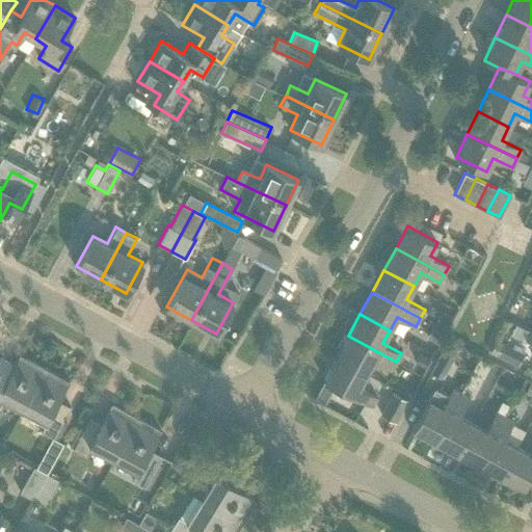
[(396,362),(348,336),(336,357),(366,374),(373,361),(392,370),(396,362)]
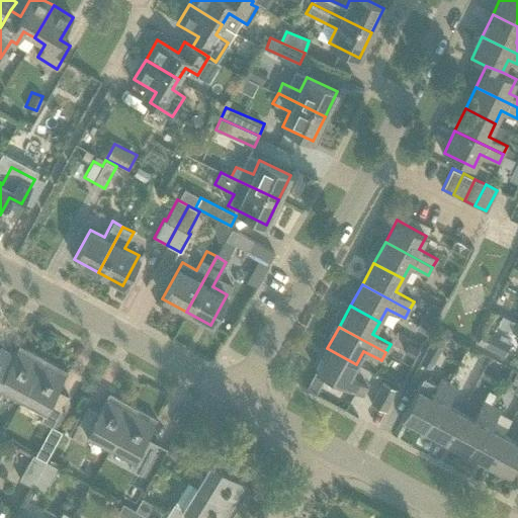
[(510,344),(484,331),(477,343),(504,356),(510,344)]
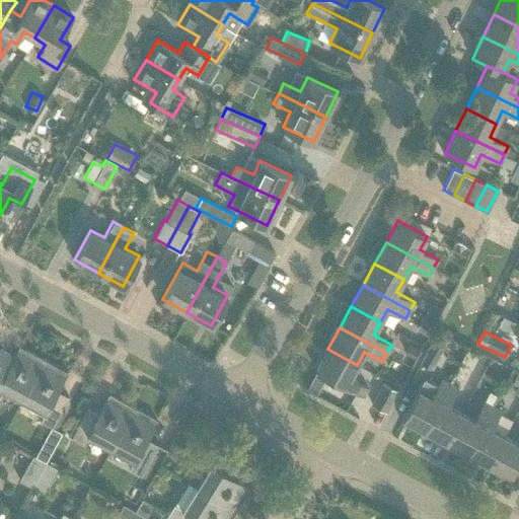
[(421,362),(431,368),(445,341),(435,336),(421,362)]
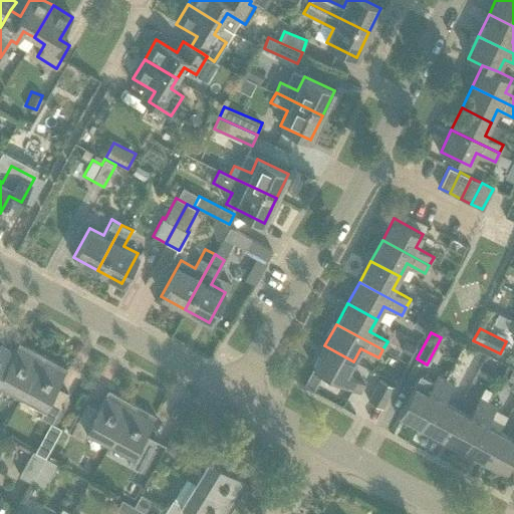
[(21,397),(43,355),(19,342),(9,360),(0,355),(0,391),(2,387),(21,397)]
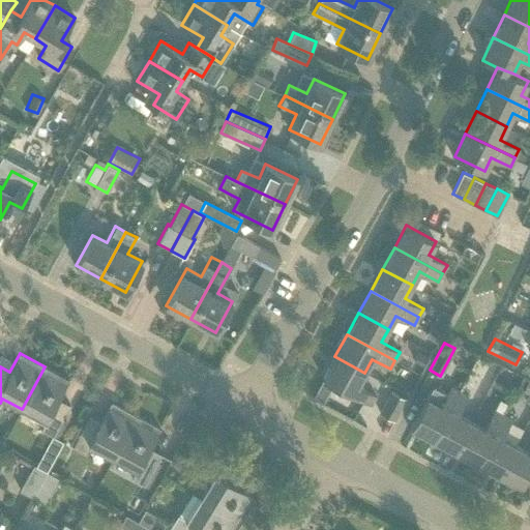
[(364,373),(334,356),(323,379),(352,394),(371,405),(376,395),(357,385),(364,373)]
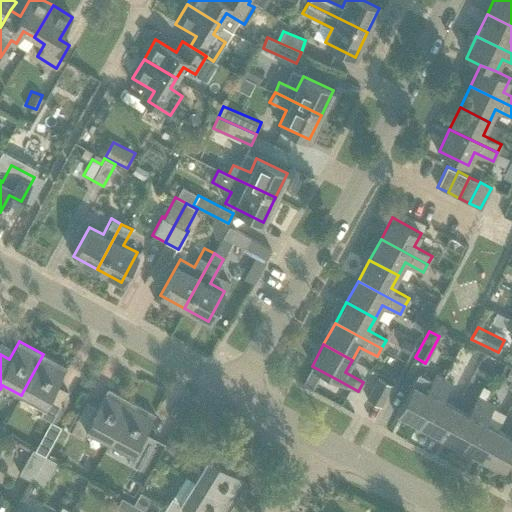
[(43,354),(21,395),(43,407),(39,415),(51,421),(68,391),(57,385),(67,367),(43,354)]
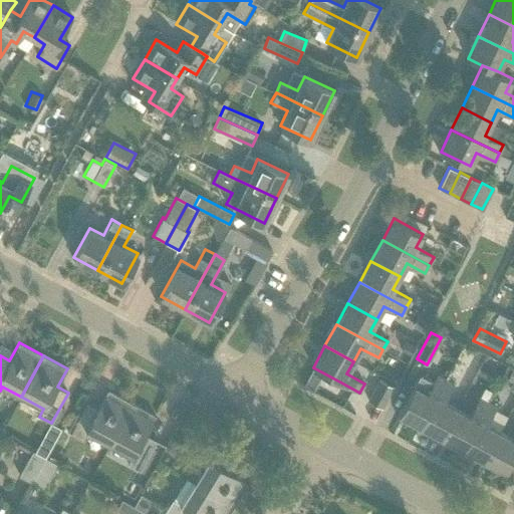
[(399,414),(420,426),(445,378),(437,374),(428,393),(414,386),(399,414)]
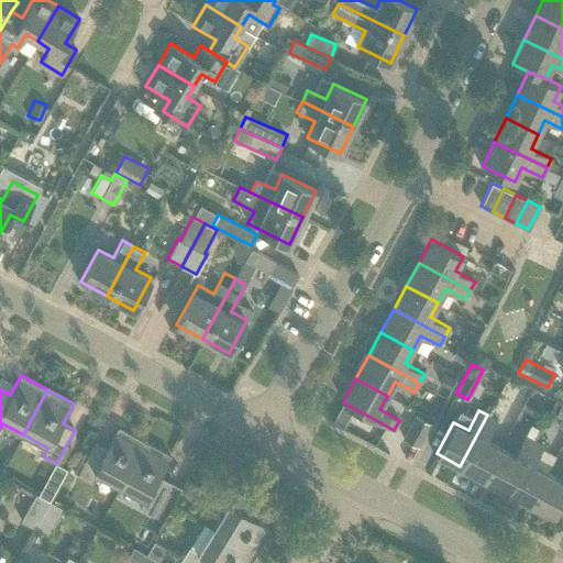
[(431,423),(415,414),(403,438),(419,446),(431,423)]
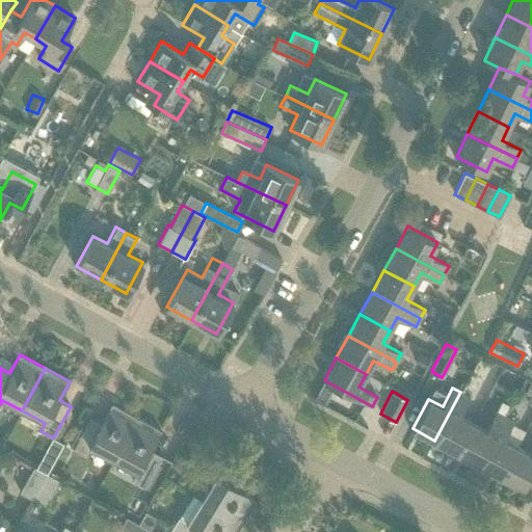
[(470,397),(460,392),(434,441),(457,452),(473,423),(459,416),(470,397)]
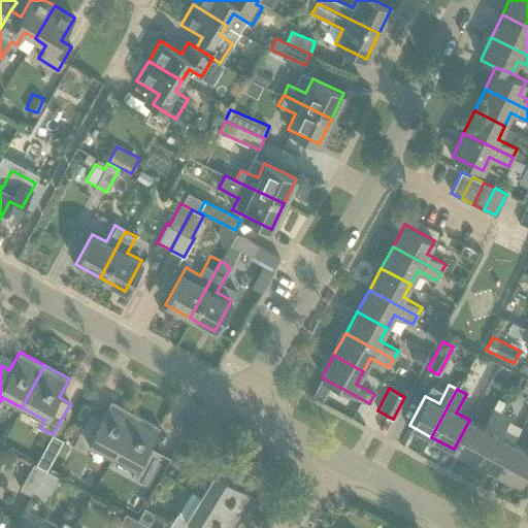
[(112,457),(135,415),(110,401),(100,420),(89,414),(72,446),(85,452),(89,444),(112,457)]
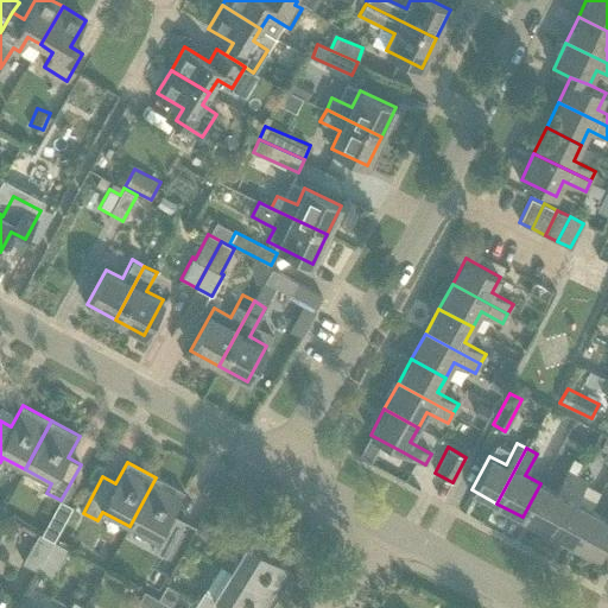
[(556,492),(540,483),(523,517),(548,531),(577,475),(567,470),(556,492)]
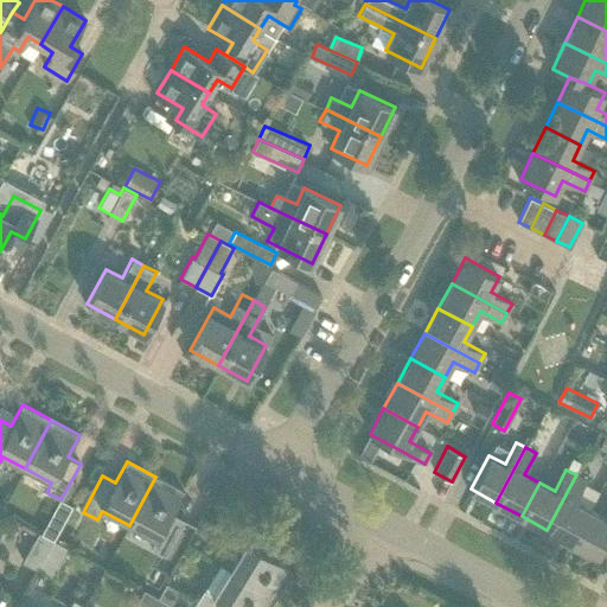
[(586,480),(576,474),(547,530),(572,543),(589,510),(574,502),(586,480)]
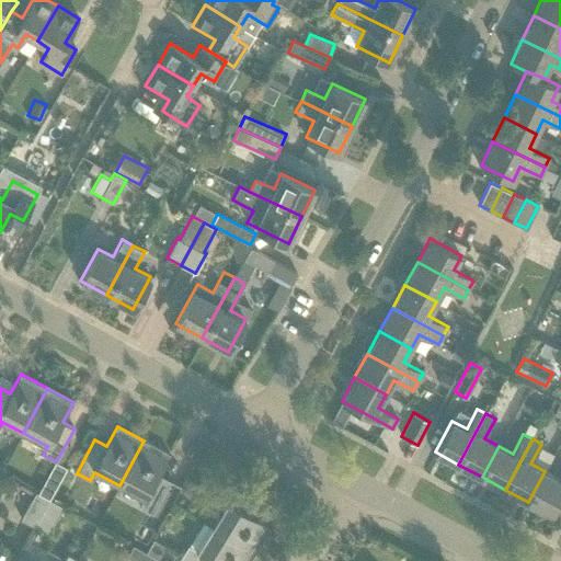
[(144,441),(119,485),(145,499),(140,507),(153,514),(171,481),(159,474),(170,454),(144,441)]
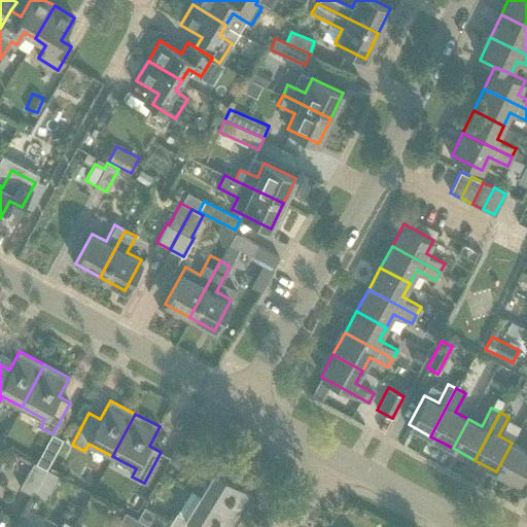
[(526,445),(525,449),(512,443),(496,471),(518,484),(526,466),(526,445)]
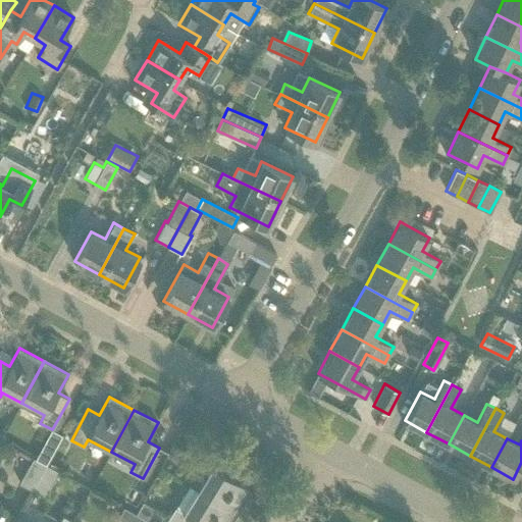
[(44,445),(36,459),(46,464),(54,450),(44,445)]
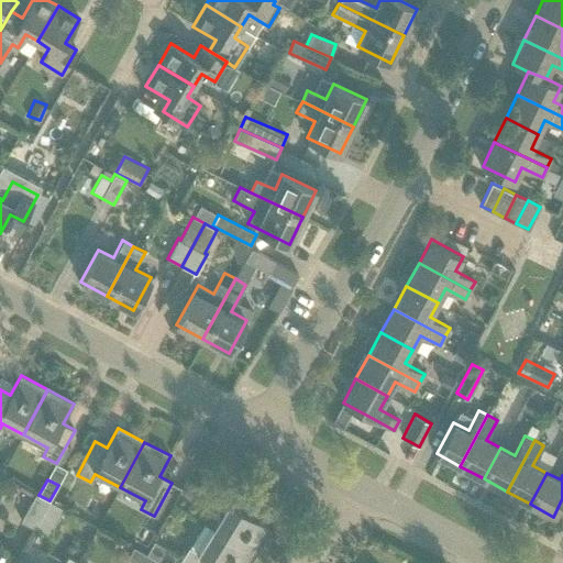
[(227,504),(212,528),(255,554),(271,530),(252,518),(260,506),(227,486),(219,499),(227,504)]
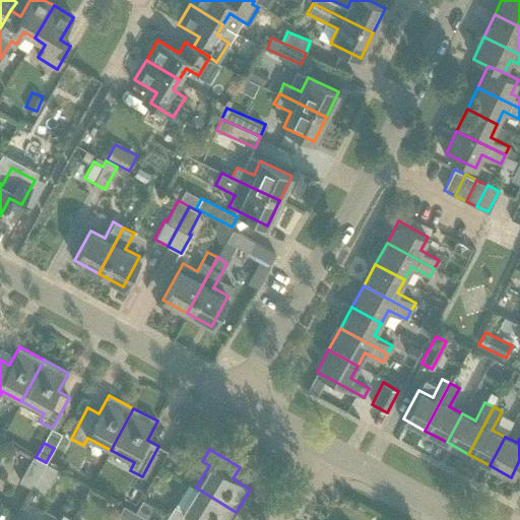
[(31,489),(46,462),(36,457),(33,455),(18,481),(31,489)]
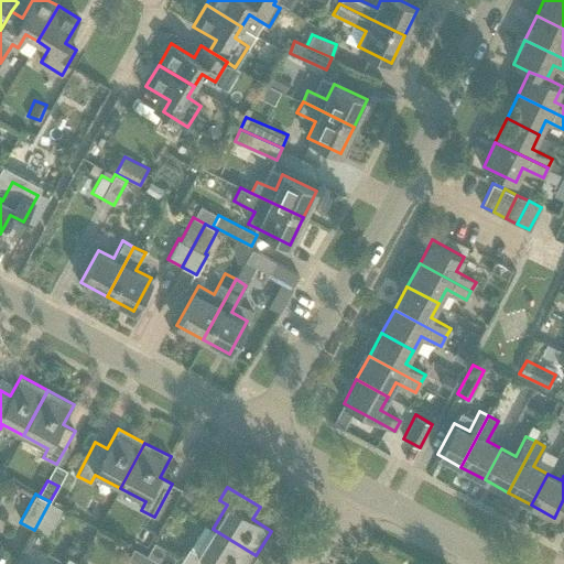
[(64,509),(50,501),(34,530),(47,538),(64,509)]
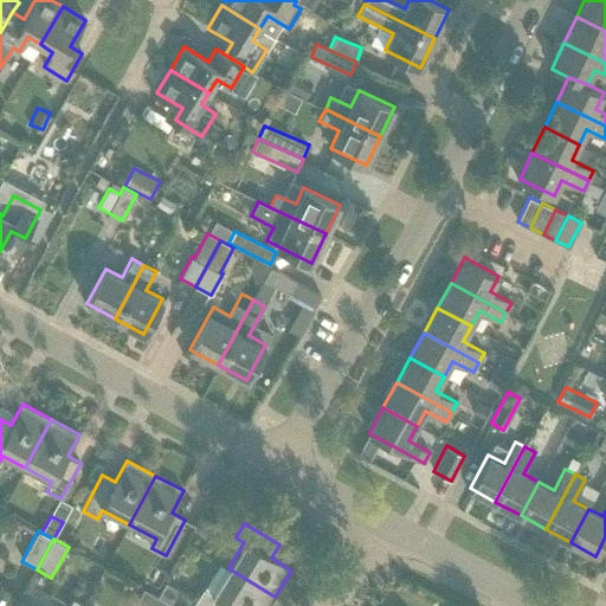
[(269,605),(275,597),(229,568),(220,563),(195,604),(199,605),(269,605)]
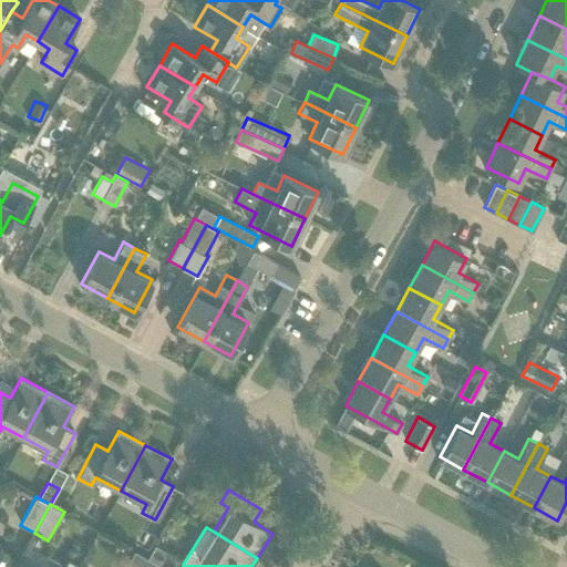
[(141,566),(147,557),(134,550),(124,566),(141,566)]
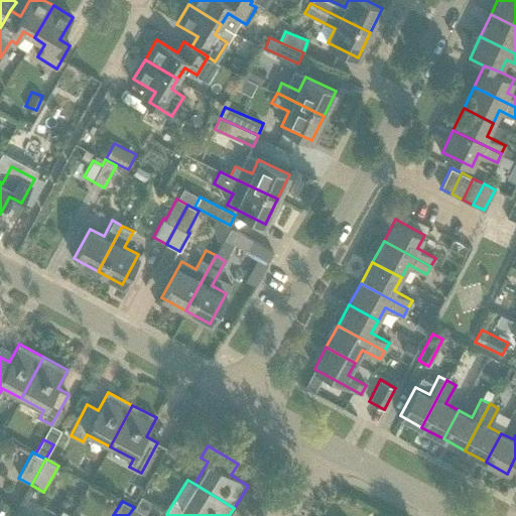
[(144,515),(145,514),(134,507),(128,515),(144,515)]
